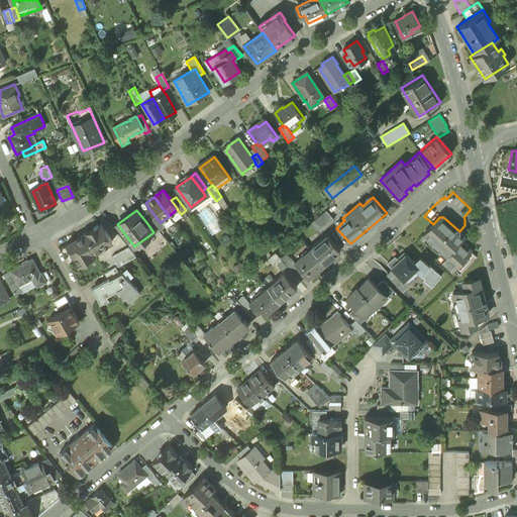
[(333,220),(326,211),(319,217),(327,226),(333,220)]
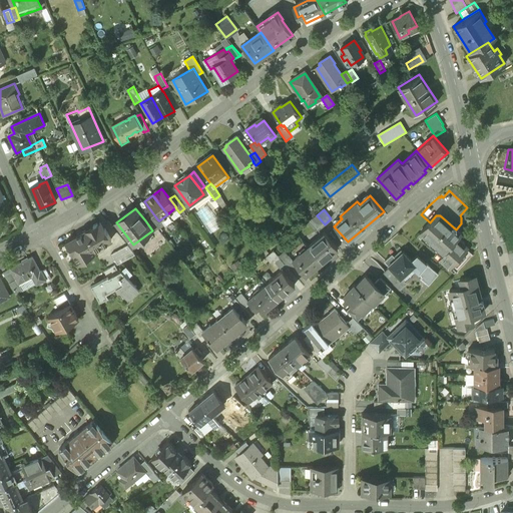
[(158,220),(152,212),(147,215),(149,217),(158,229),(163,226),(159,220),(158,220)]
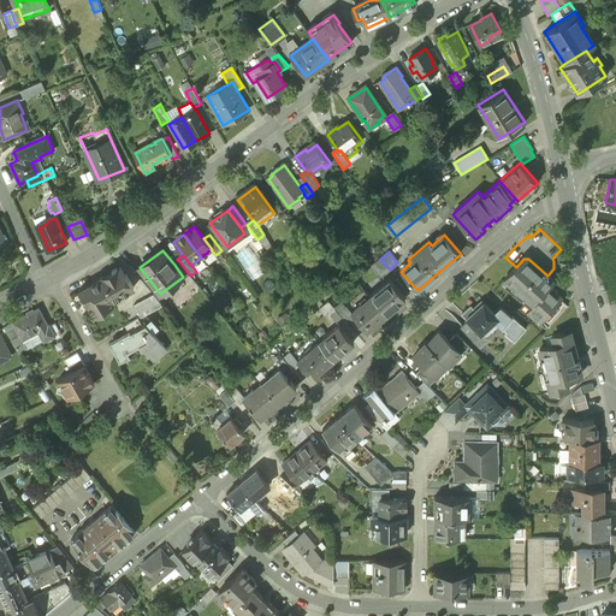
[(390,270),(380,259),(372,266),(380,276),(390,270)]
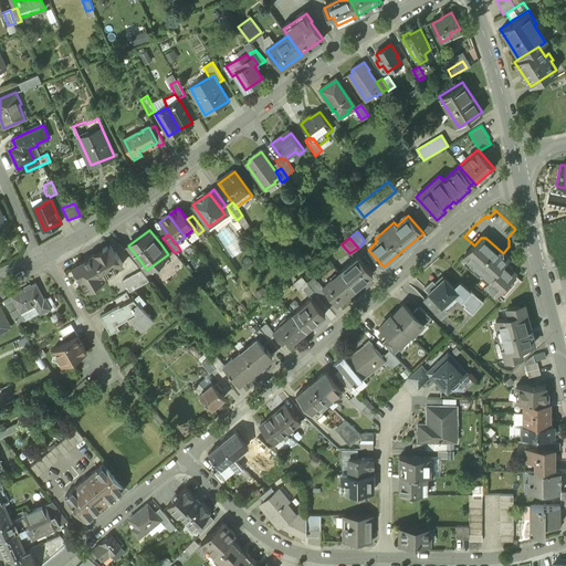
[(503,253),(485,238),(481,238),(474,245),(463,258),(489,281),(484,285),(495,294),(513,274),(512,269),(505,262),(509,259),(503,253)]
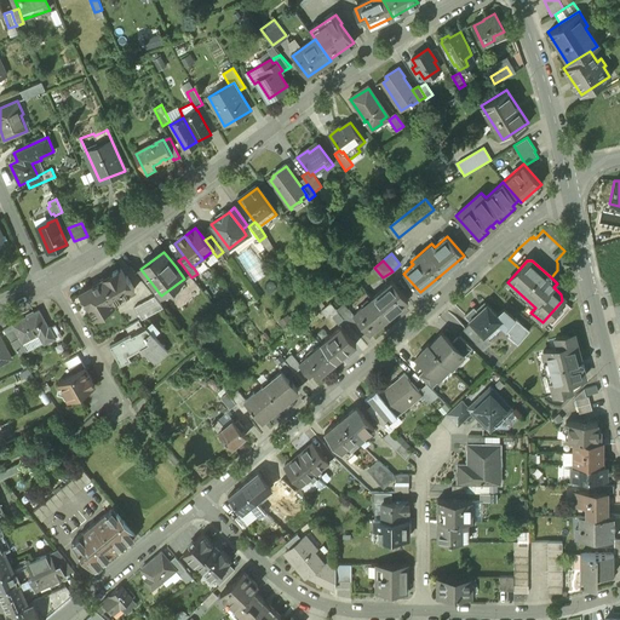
[(191,277),(181,263),(176,267),(184,279),(187,282),(191,277)]
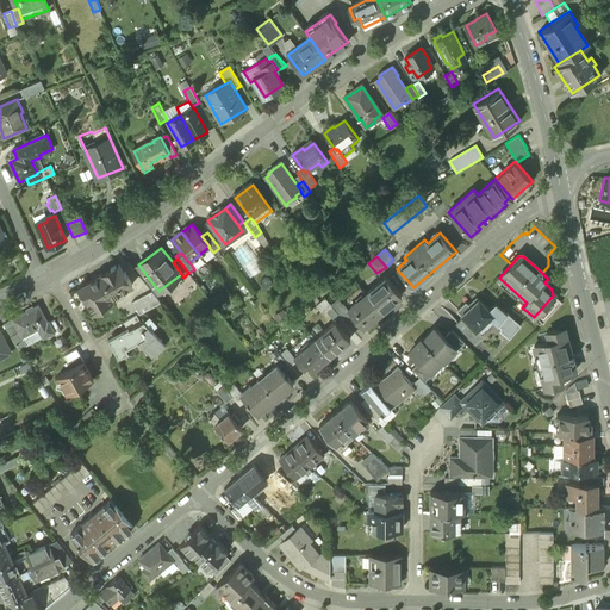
[(98,277),(79,287),(80,288),(81,287),(89,302),(87,303),(93,313),(104,307),(103,306),(113,300),(112,297),(132,286),(125,272),(123,273),(119,265),(109,271),(110,274),(104,277),(104,275),(99,278),(98,277)]
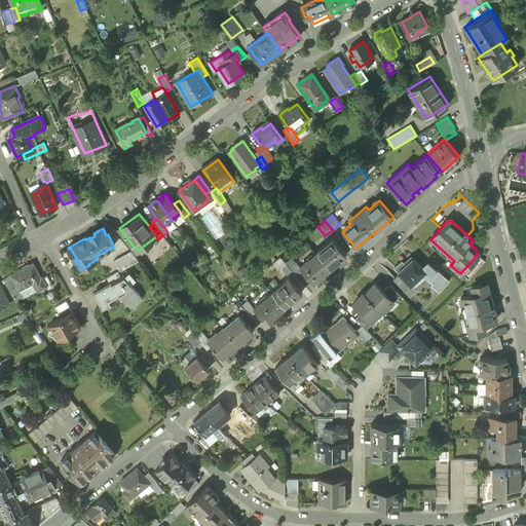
[(332,238),(314,254),(315,254),(329,270),(346,256),(332,238)]
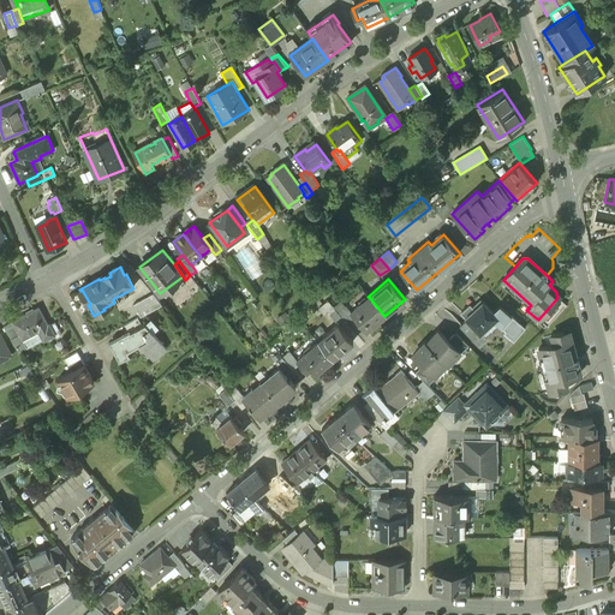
[(153,294),(135,305),(141,316),(161,305),(153,294)]
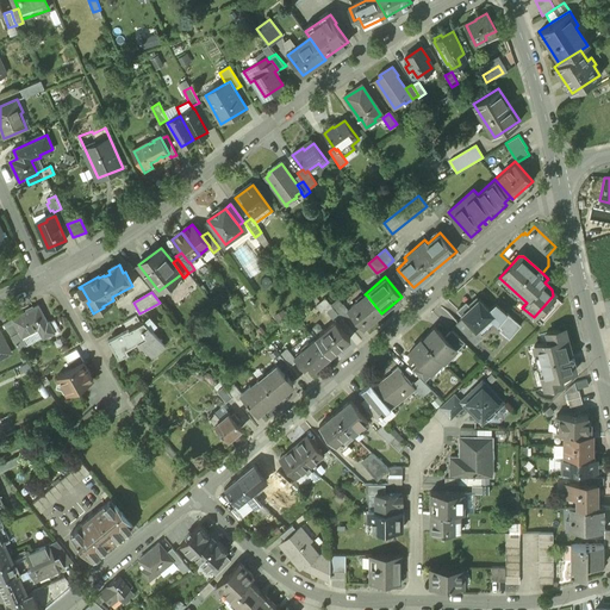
[(348,309),(347,310),(352,316),(363,328),(381,313),(366,294),(348,309)]
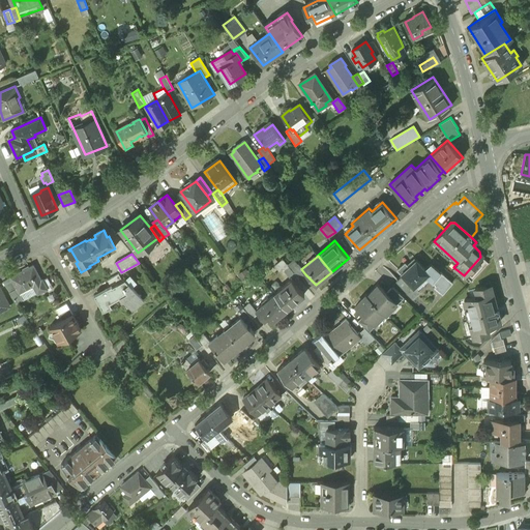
[(464,275),(463,275),(471,283),(488,264),(480,257),(464,275)]
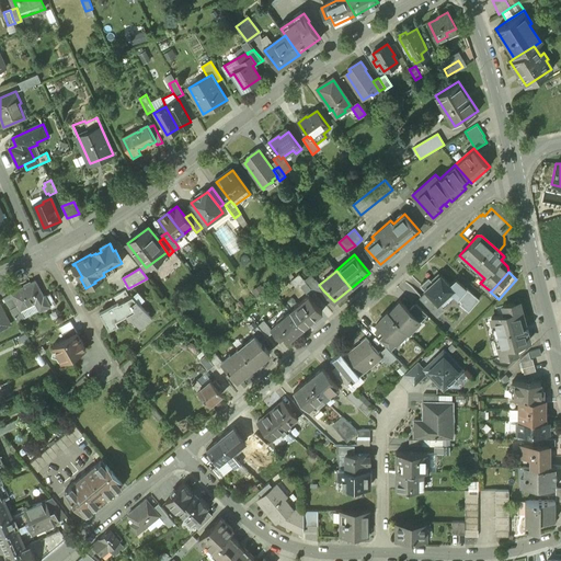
[(308,285),(299,274),(290,282),(295,287),(298,285),(306,293),(311,288),(308,285)]
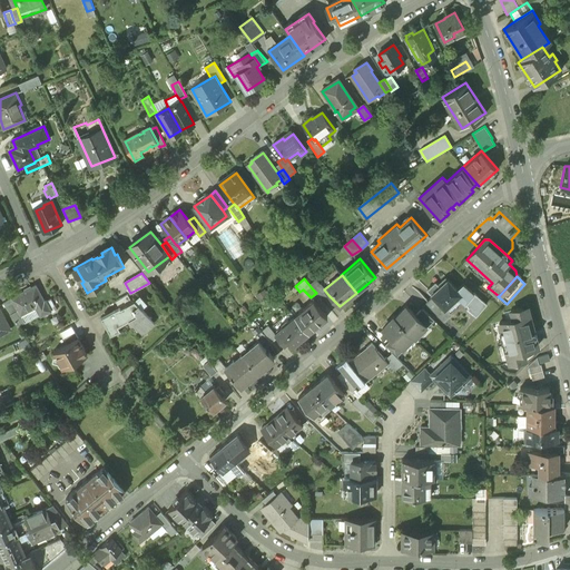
[(485,303),(463,284),(457,290),(448,278),(439,286),(435,283),(428,290),(433,296),(444,308),(445,308),(458,296),(470,306),(468,308),(475,314),(485,303)]
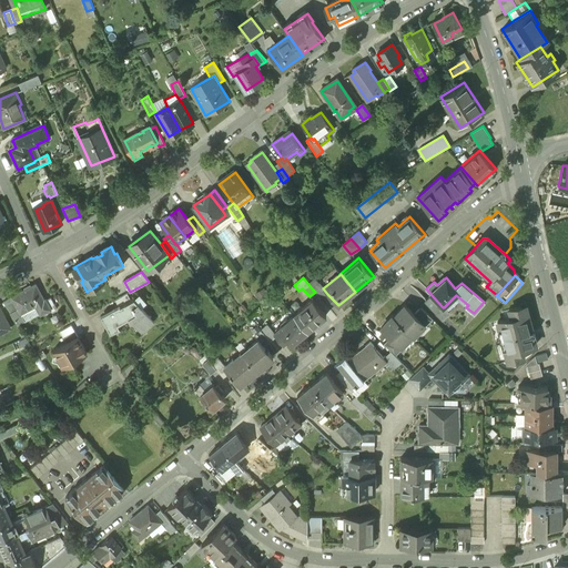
[(320,283),(312,288),(315,292),(321,300),(327,294),(323,288),(324,287),(320,283)]
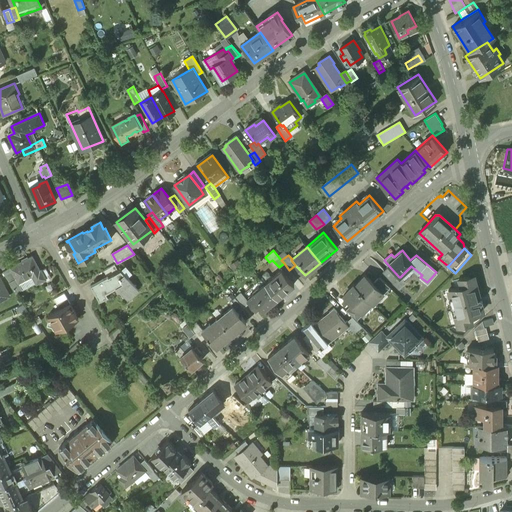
[(32,256),(11,268),(16,278),(23,290),(36,283),(37,284),(46,279),(42,271),(41,270),(40,270),(32,256)]
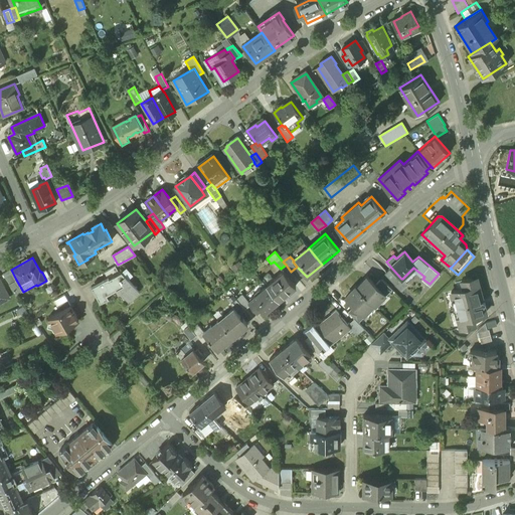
[(116,267),(106,272),(109,279),(120,273),(116,267)]
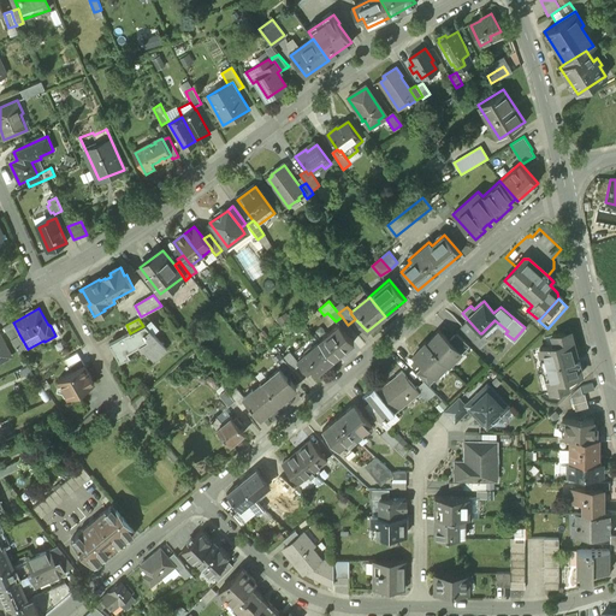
[(480,333),(468,320),(461,327),(480,347),(487,339),(481,333),(480,333)]
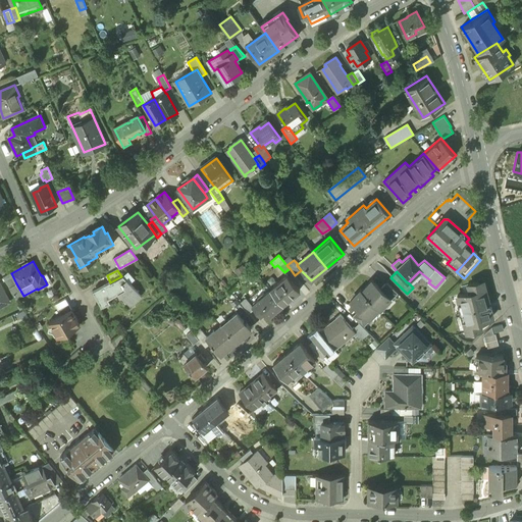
[(16,283),(11,273),(3,278),(9,288),(16,283)]
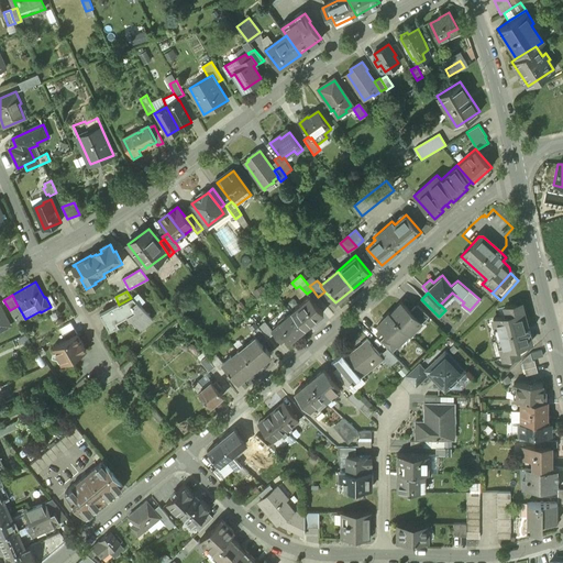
[(56,307),(51,295),(46,298),(51,307),(52,309),(56,307)]
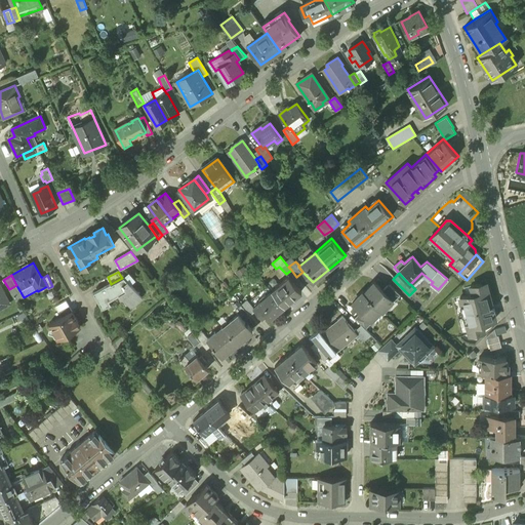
[(111,284),(94,293),(103,307),(102,308),(102,309),(112,305),(112,304),(111,304),(109,300),(120,294),(133,304),(130,306),(131,307),(143,297),(124,276),(122,278),(111,284)]
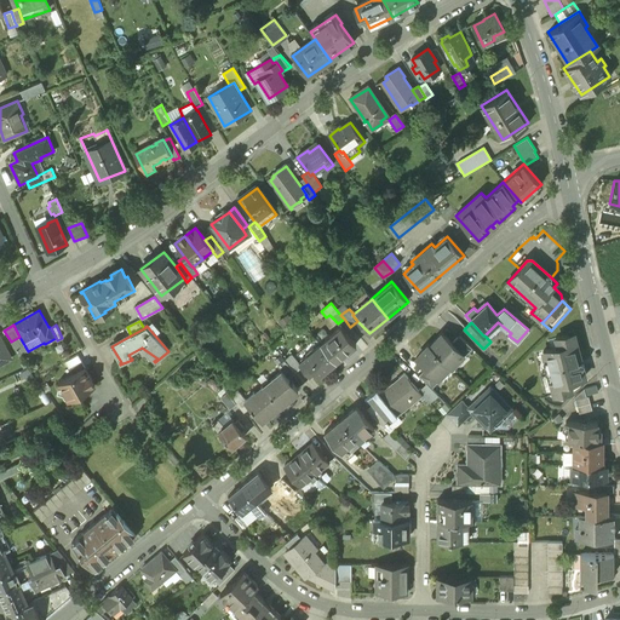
[(342,327),(321,344),(336,362),(356,345),(342,327)]
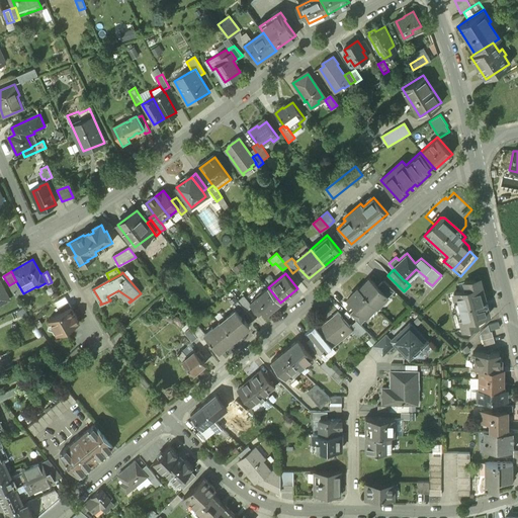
[(460,277),(442,295),(443,300),(441,300),(442,304),(433,306),(439,329),(450,327),(452,333),(463,330),(454,293),(467,290),(465,282),(460,277)]
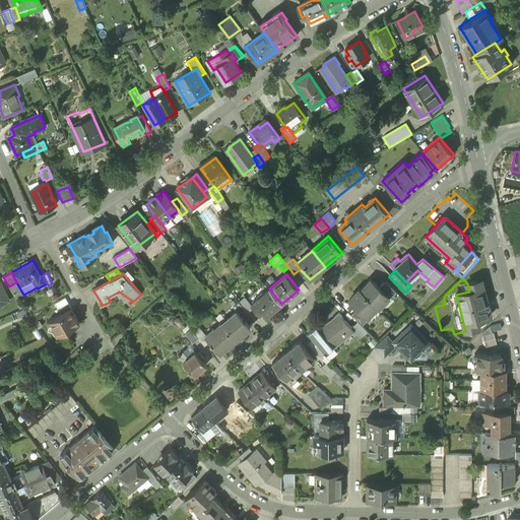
[(469,291),(456,295),(465,331),(478,327),(476,319),(490,316),(480,279),(467,283),(469,291)]
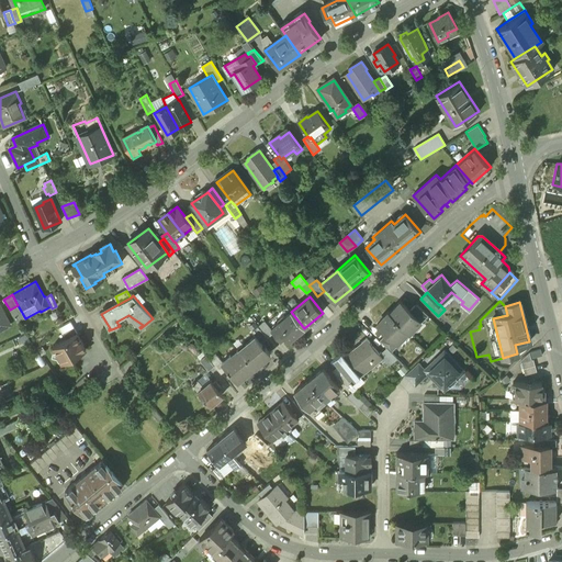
[(409,311),(401,303),(390,314),(408,332),(407,332),(409,333),(420,322),(420,321),(409,311)]
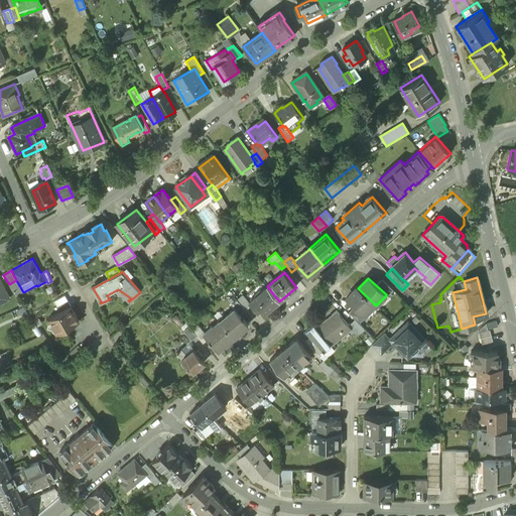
[(393,289),(382,279),(376,285),(386,294),(386,295),(387,296),(393,289)]
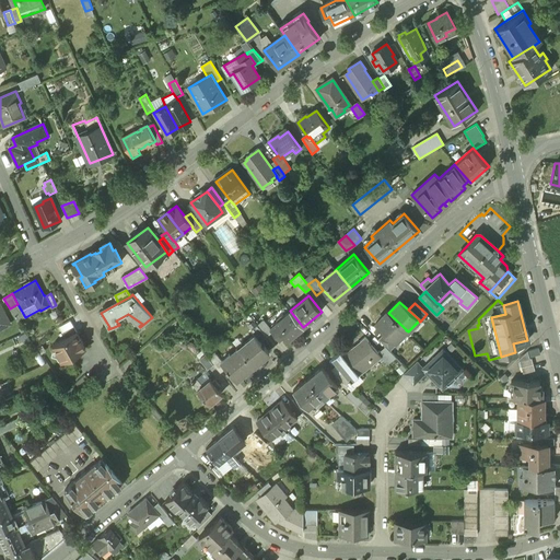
[(0,305),(0,328),(10,324),(0,305)]
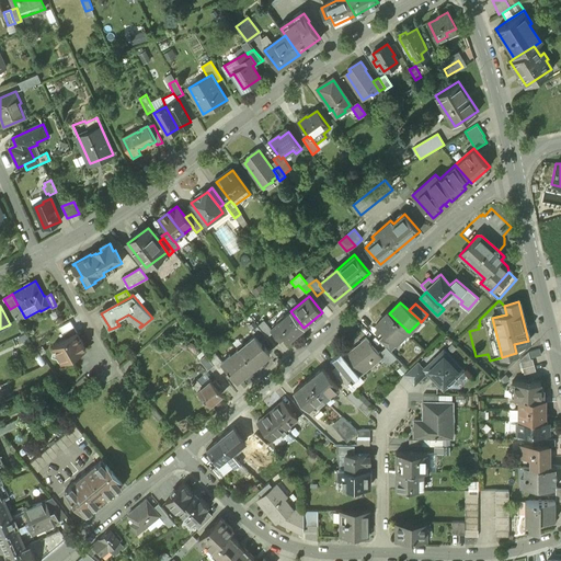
[(304,328),(290,311),(270,328),(273,332),(278,338),(283,334),(288,341),(304,328)]
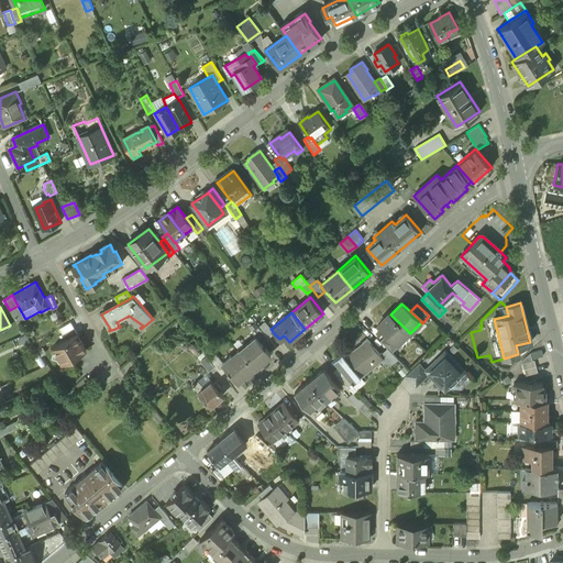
[(409,332),(390,315),(388,313),(377,326),(387,334),(397,344),(398,343),(408,332),(409,332)]
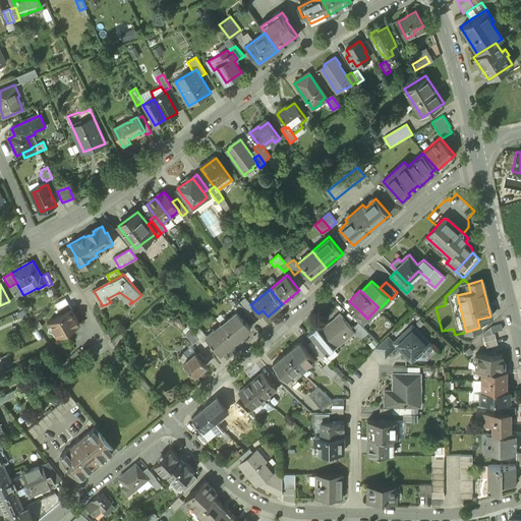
[(250,304),(245,297),(239,302),(248,312),(253,308),(250,304)]
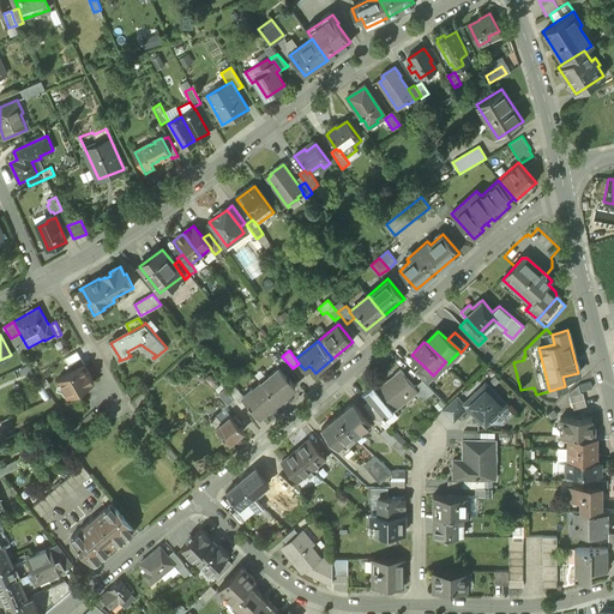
[(293,368),(282,356),(276,362),(280,367),(286,374),(293,368)]
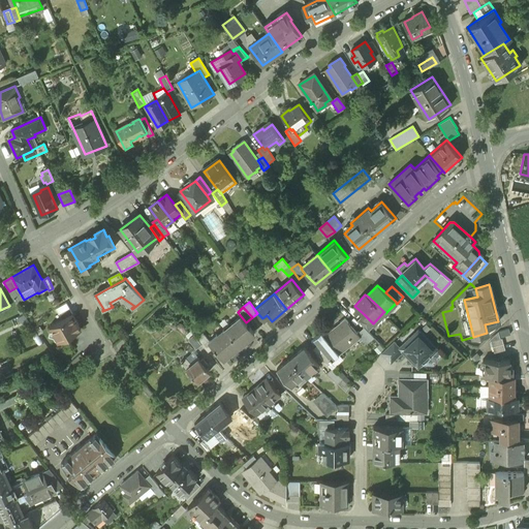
[(72,314),(48,328),(49,331),(50,334),(56,336),(59,341),(81,330),(72,314)]
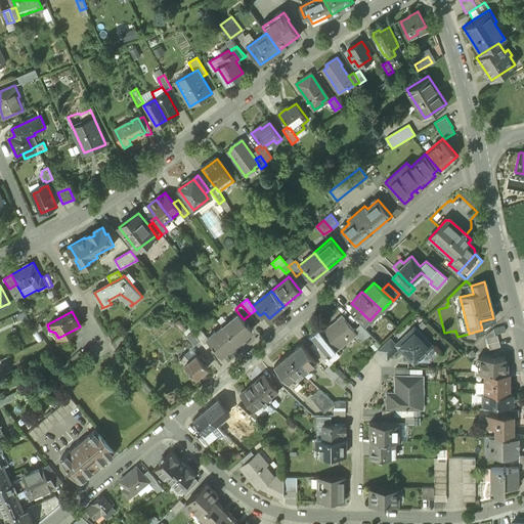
[(369,320),(360,311),(354,317),(360,324),(364,329),(372,321),(370,319),(369,320)]
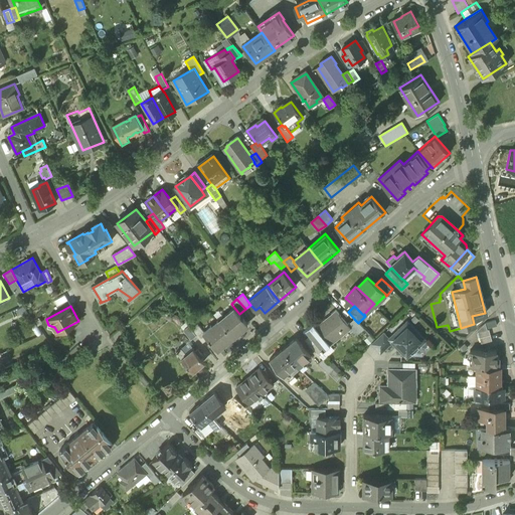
[(234,308),(224,316),(225,317),(219,322),(232,338),(242,329),(241,328),(246,324),(247,325),(248,325),(239,314),(234,308)]
